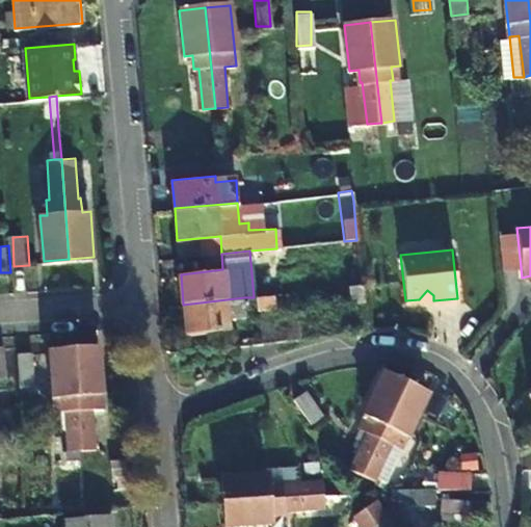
[(362,286),(361,269),(343,271),(345,288),(362,286)]
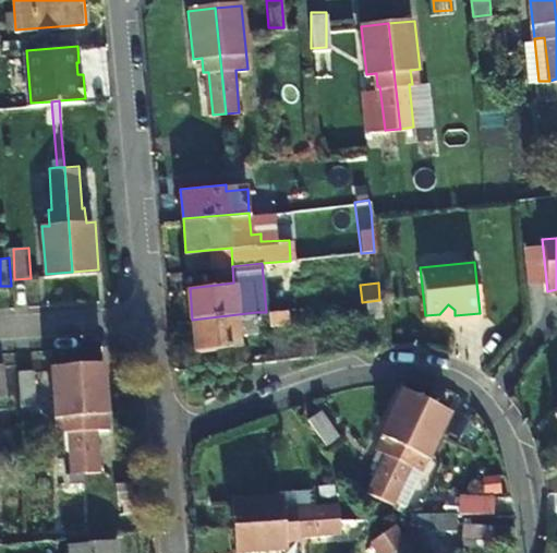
[(278,311),(297,309),(294,287),(276,289),(278,311)]
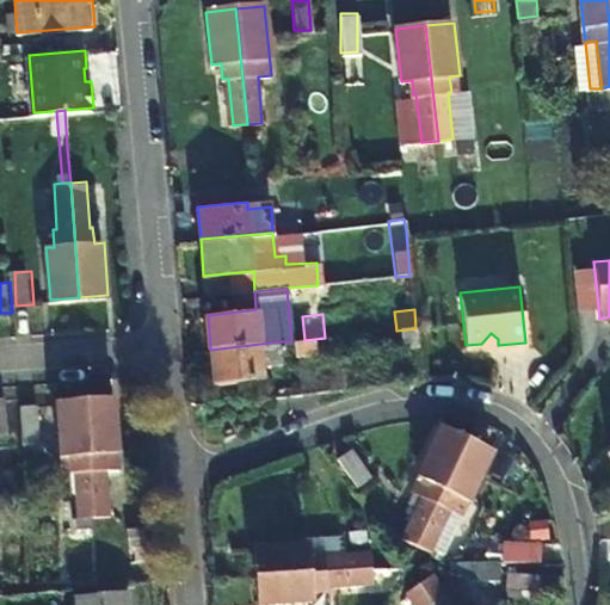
[(416,328),(396,331),(398,349),(418,346),(416,328)]
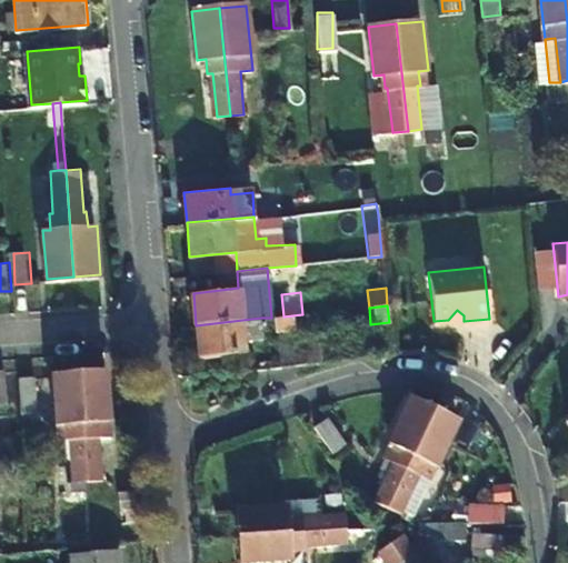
[(261,318),(196,325),(199,355),(245,352),(245,339),(262,337),(261,318)]
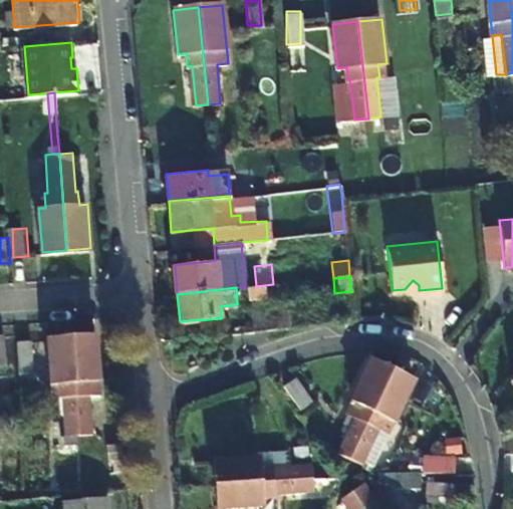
[(272,327),(290,325),(288,300),(249,305),(252,329),(272,327)]
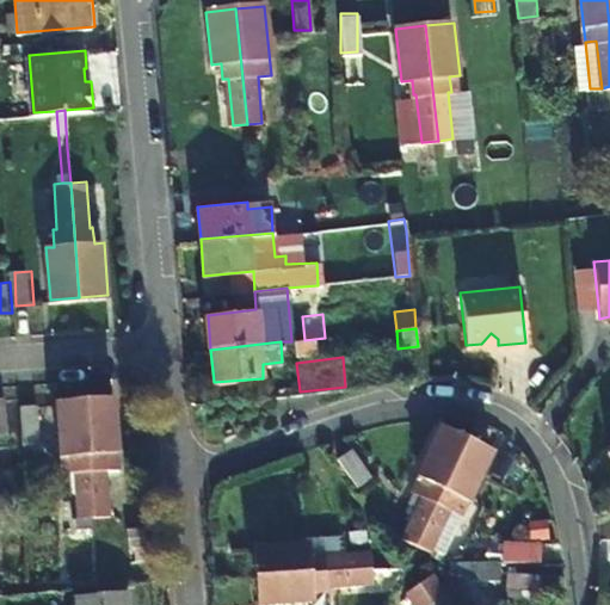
[(85,400),(94,516),(109,514),(105,462),(118,462),(114,397),(85,400)]
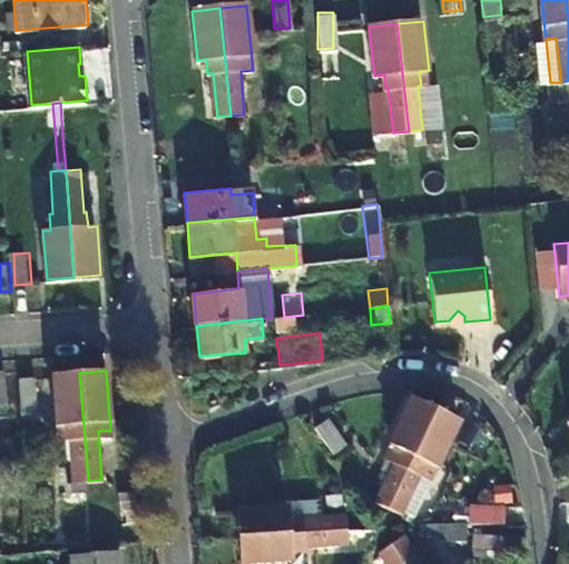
[(88,481),(79,373),(52,375),(57,424),(64,423),(65,432),(68,432),(71,482),(88,481)]
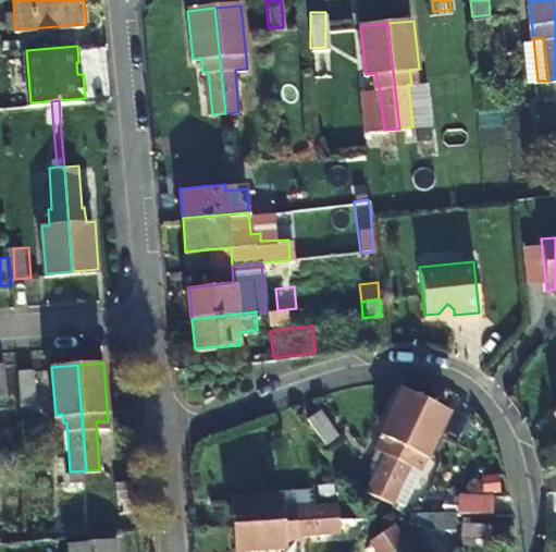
[(33,368),(20,369),(22,395),(36,394),(33,368)]
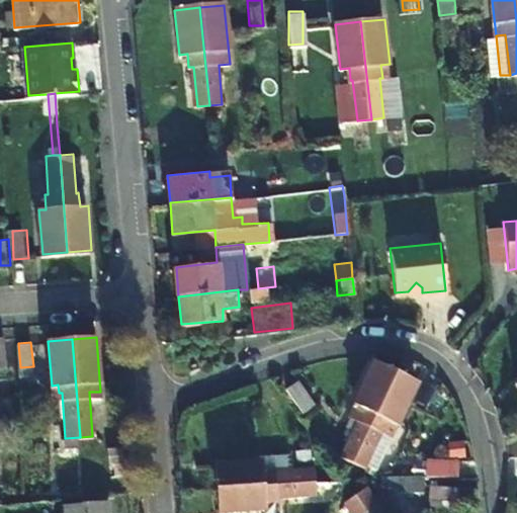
[(354,461),(396,372),(372,361),(348,416),(358,420),(342,455),(354,461)]
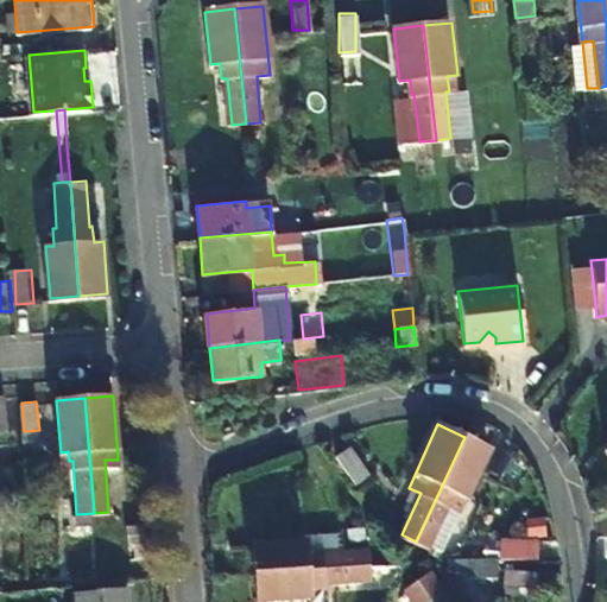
[(451,506),(462,511),(489,448),(465,437),(416,542),(432,549),(441,530),(451,506)]
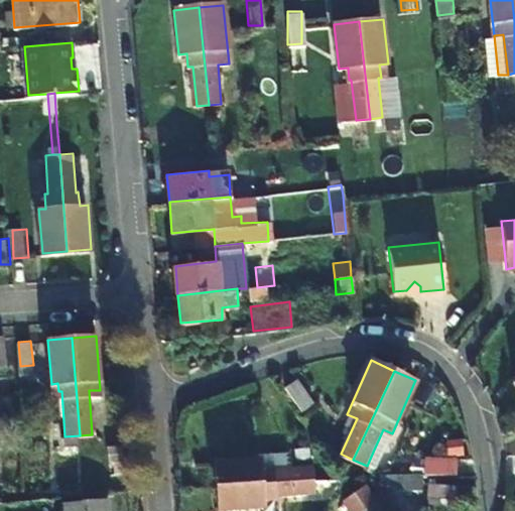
[(295,378),(284,386),(299,408),(311,399),(295,378)]
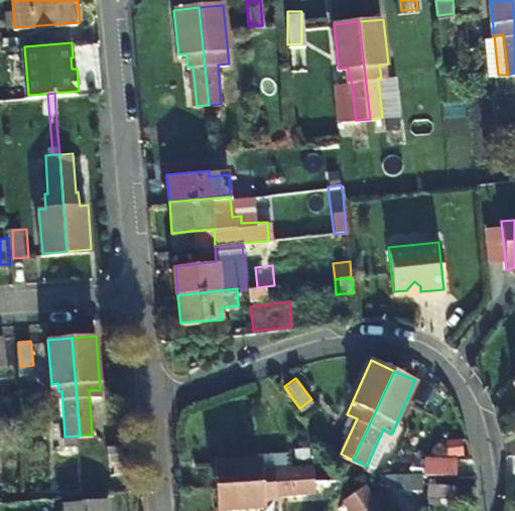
[(94,426),(105,425),(102,397),(90,398),(94,426)]
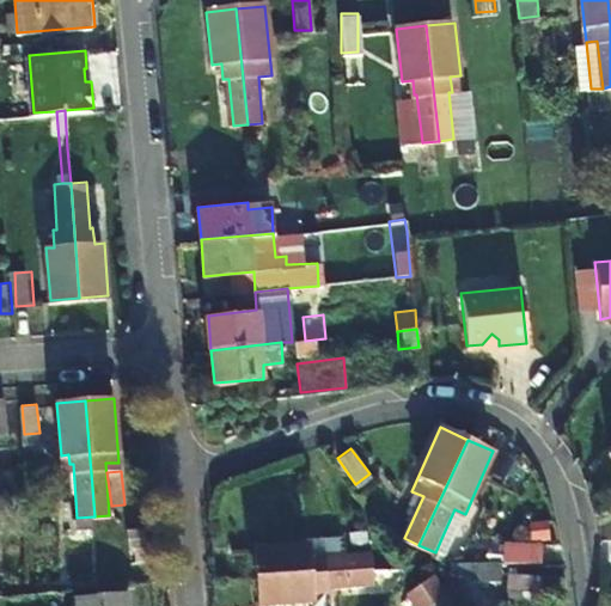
[(454,509),(444,533),(454,538),(465,514),(454,509)]
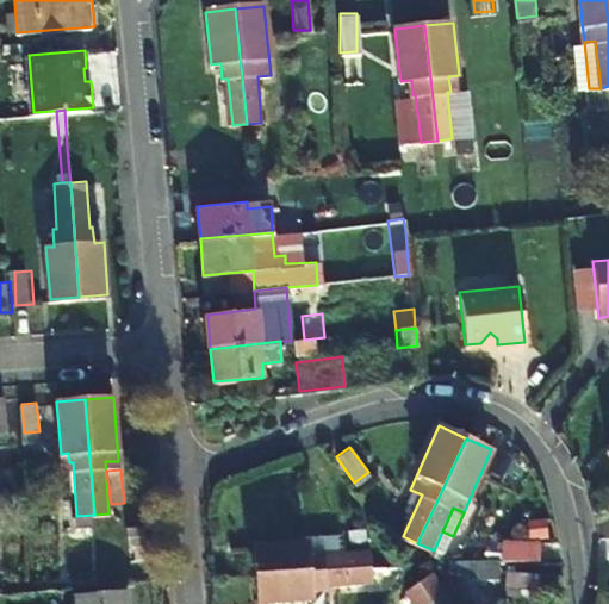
[(145,555),(143,524),(126,525),(129,556),(145,555)]
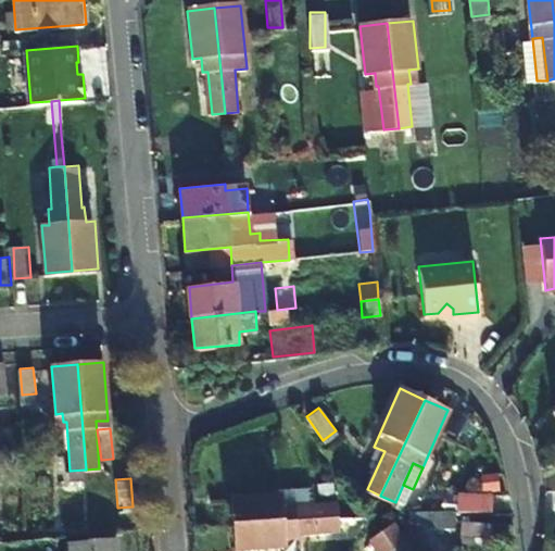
[(454,500),(484,499),(484,484),(454,484),(454,500)]
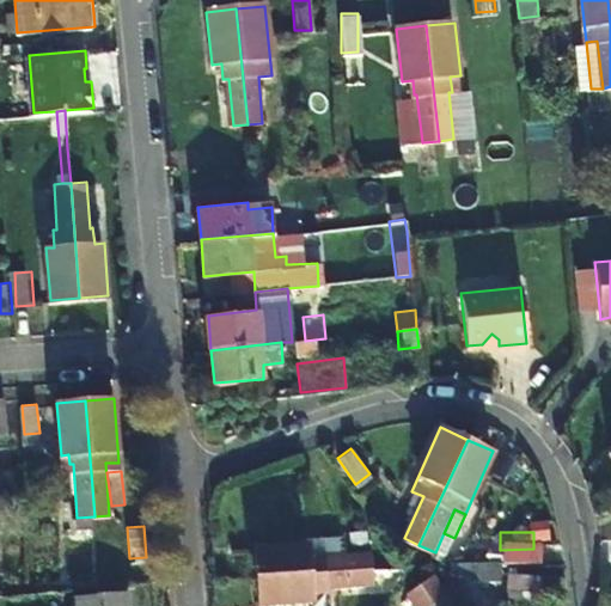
[(258,576),(373,569),(372,552),(327,555),(327,551),(309,552),(307,542),(256,545),(258,576)]
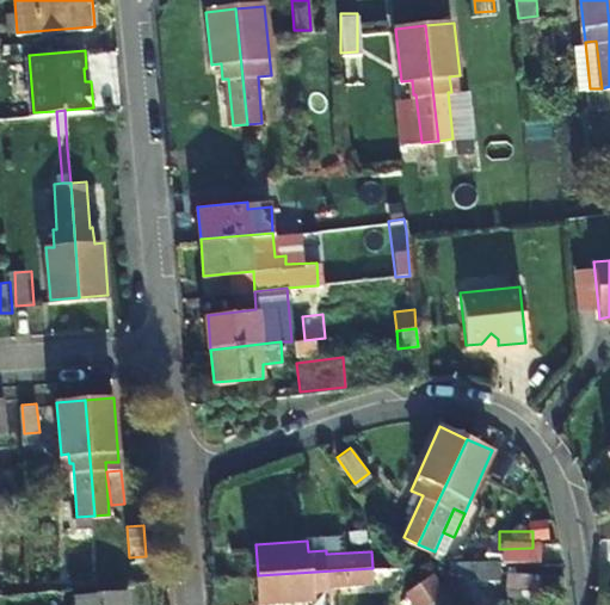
[(498,576),(497,560),(455,562),(455,575),(468,574),(468,579),(498,576)]
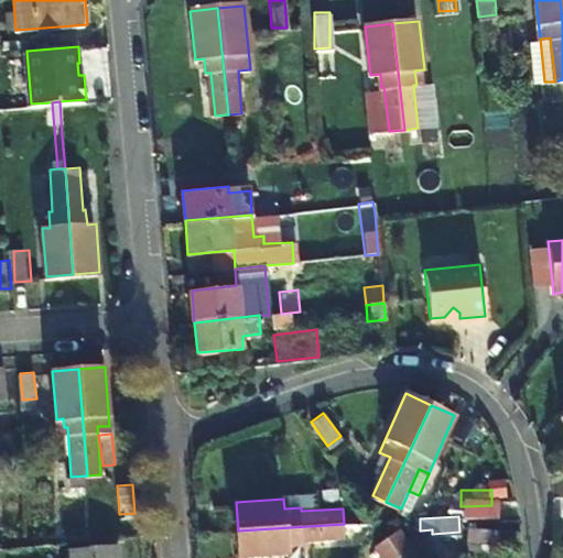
[(344,524),(238,531),(239,556),(288,554),(287,545),(304,545),(304,540),(345,538),(344,524)]
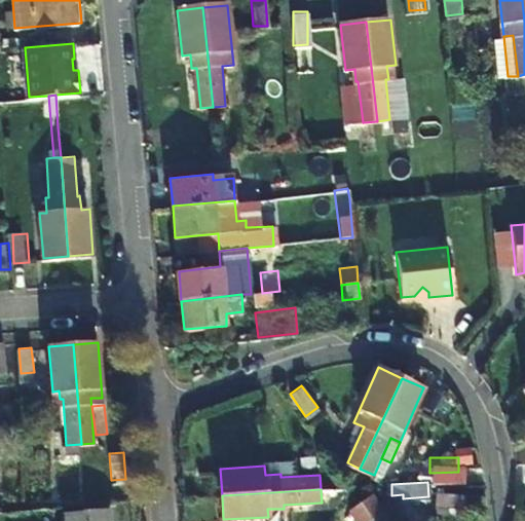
[(462,506),(462,491),(436,492),(437,507),(462,506)]
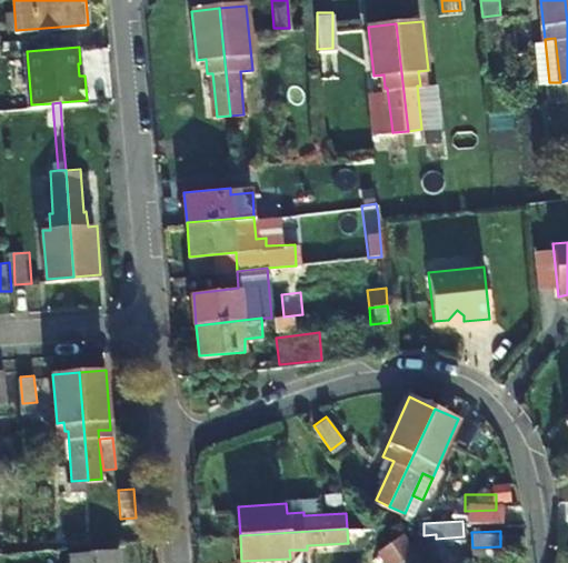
[(389,540),(405,562),(437,562),(435,560),(430,562),(422,562),(400,532),(389,540)]
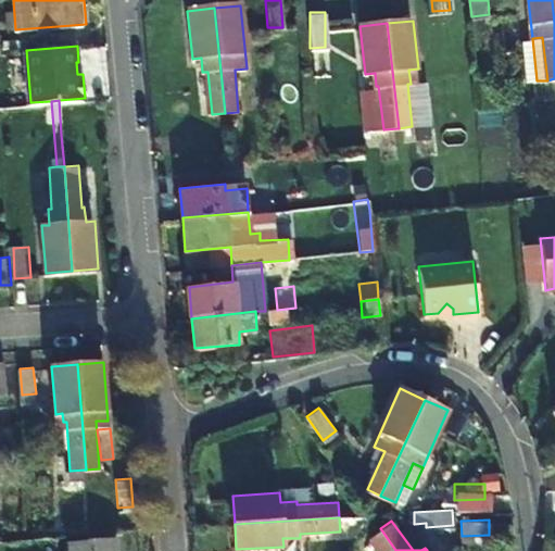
[(395,550),(380,528),(368,536),(378,550),(395,550)]
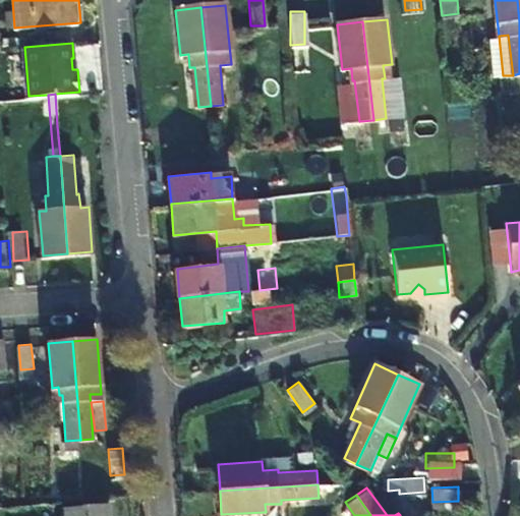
[(109,515),(108,503),(62,506),(62,515),(109,515)]
